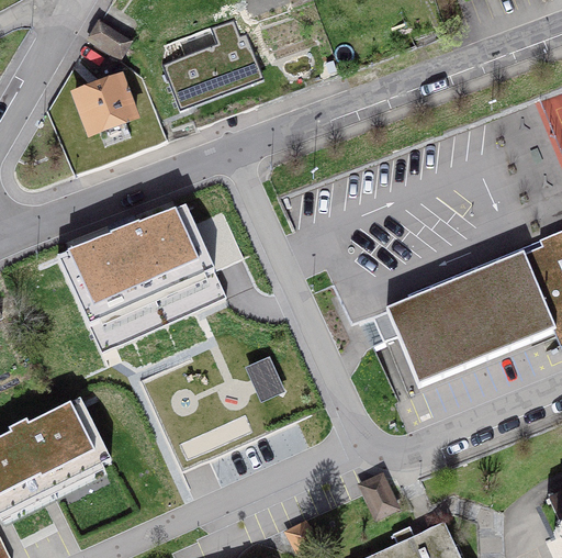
[(128,34),(100,17),(88,36),(119,56),(130,38),(128,34)]
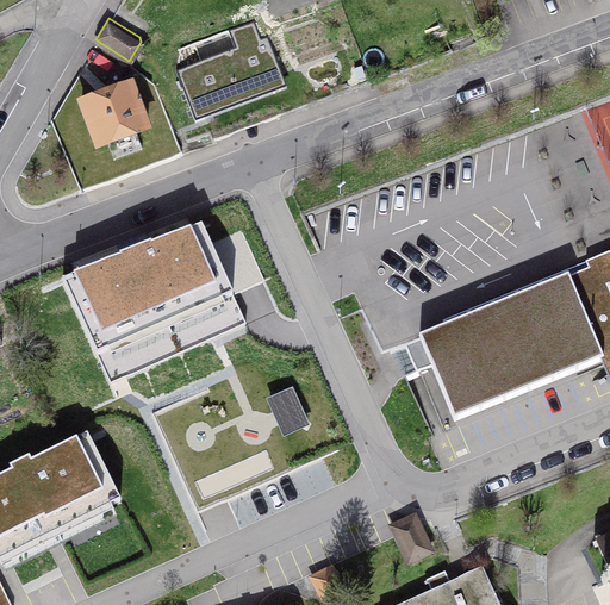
[(129,82),(79,101),(95,144),(145,124),(129,82)]
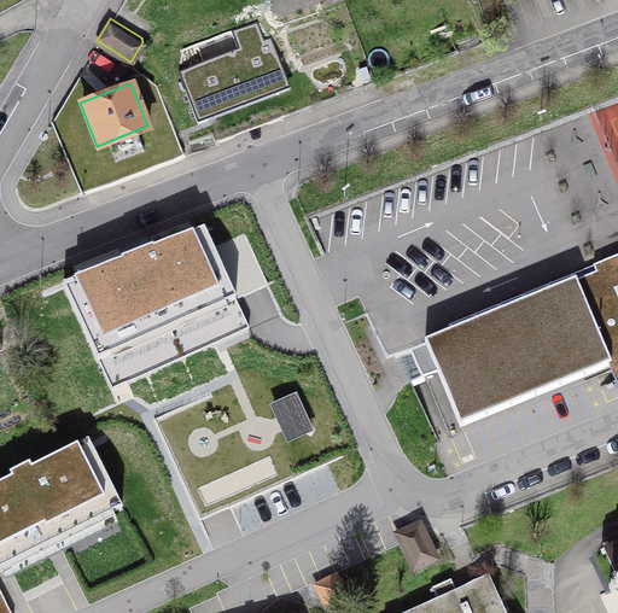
[(95,371),(242,304),(205,225),(52,278),(95,371)]
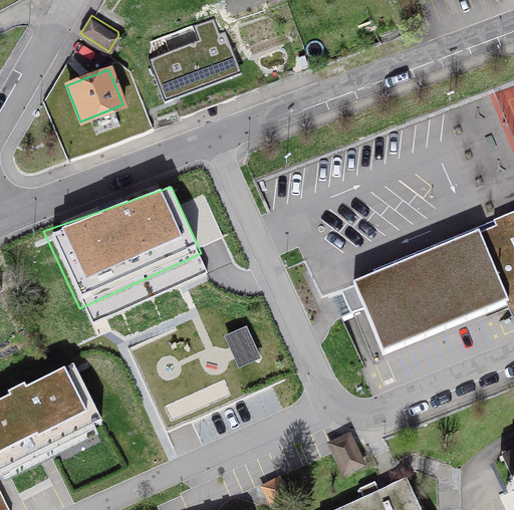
[(364,305),(382,350),(506,300),(513,316),(513,315),(513,208),(495,217),(497,223),(480,230),(479,227),(352,279),(353,281),(341,286),(351,310),(364,305)]
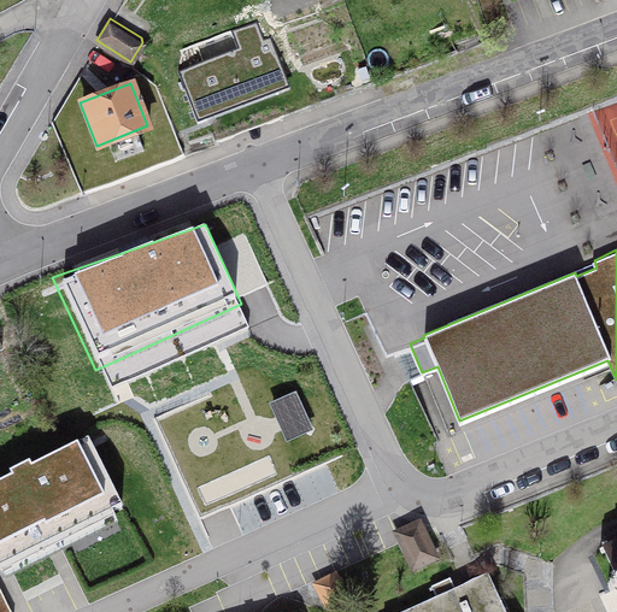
[(0,562),(121,501),(88,434),(0,477),(0,562)]
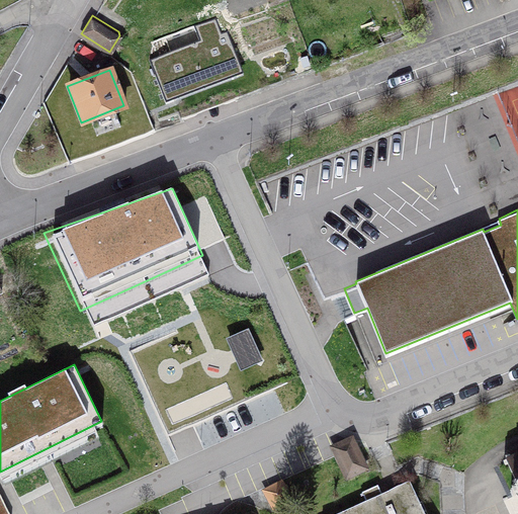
[(365,465),(351,435),(332,444),(347,475),(365,465)]
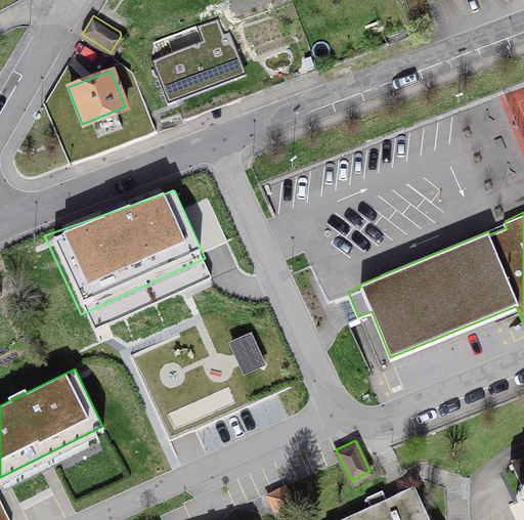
[(520,491),(516,493),(518,499),(522,496),(523,501),(523,457),(517,461),(515,458),(511,460),(512,463),(510,464),(511,467),(514,466),(522,483),(519,484),(519,486),(518,487),(520,491)]
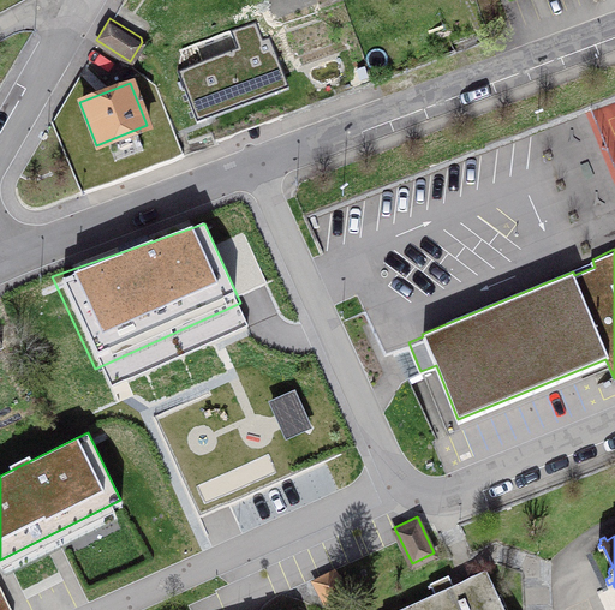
[(505,609),(485,568),(393,609),(505,609)]
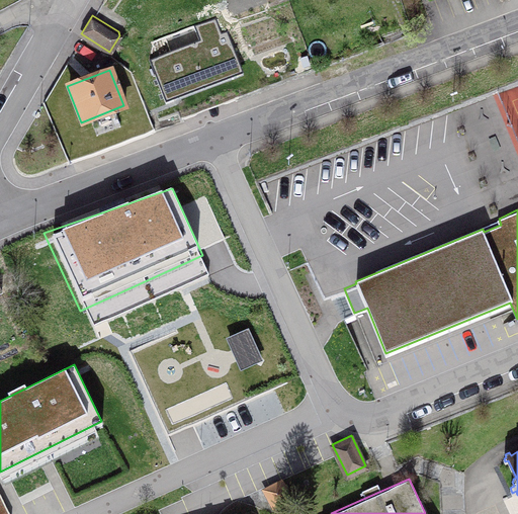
[(276,481),(266,486),(265,490),(271,502),(275,503),(287,497),(288,493),(282,481),(276,481)]
